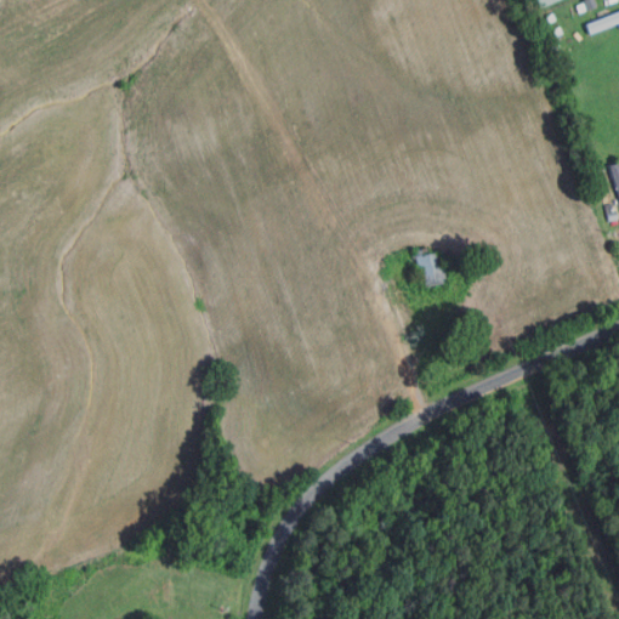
[(563,0),(540,12),(533,0),(563,0)]
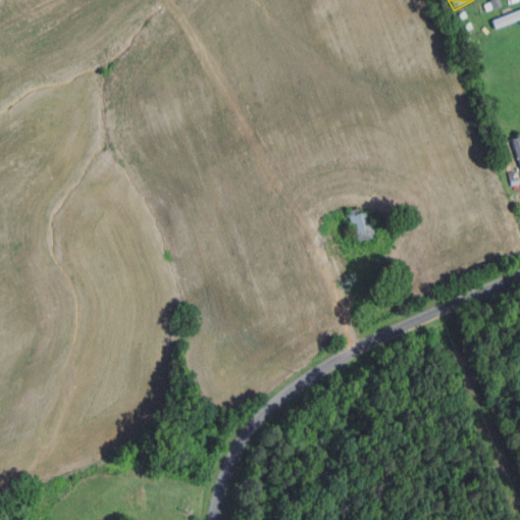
[(496,0),(499,0),(503,8),(495,11),(490,2),(496,0)]
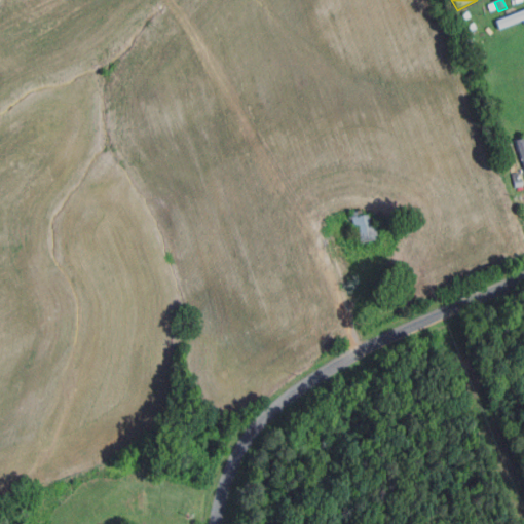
[(523,20),(499,30),(496,21),(523,9),(523,20)]
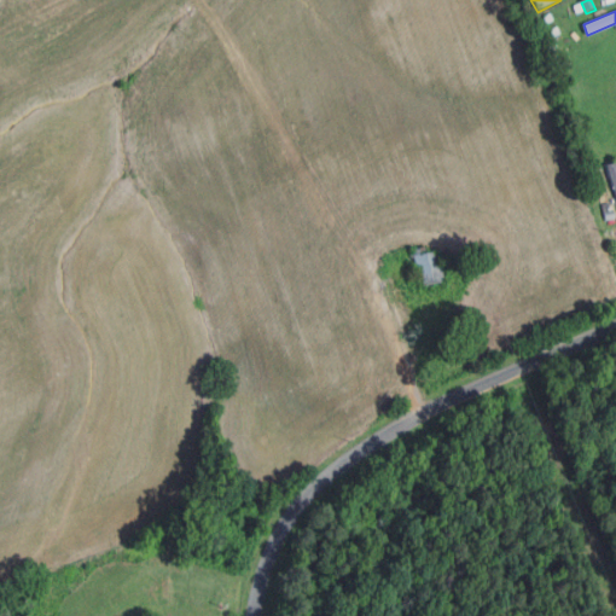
[(561,36),(553,39),(551,32),(557,29),(561,36)]
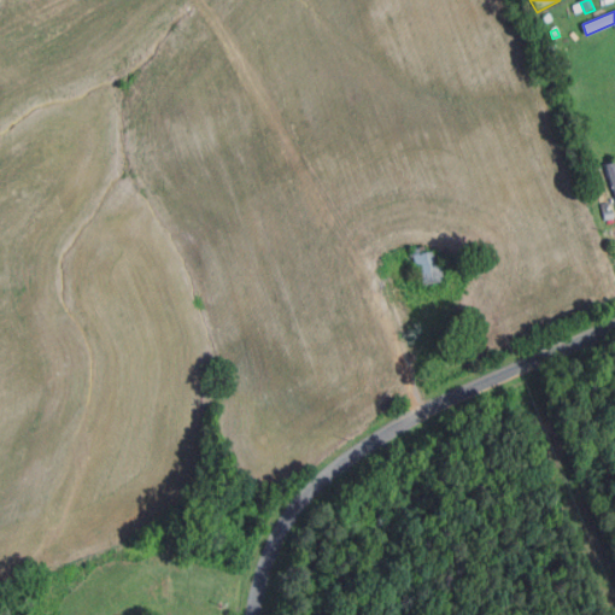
[(554,54),(546,57),(544,51),(551,47),(554,54)]
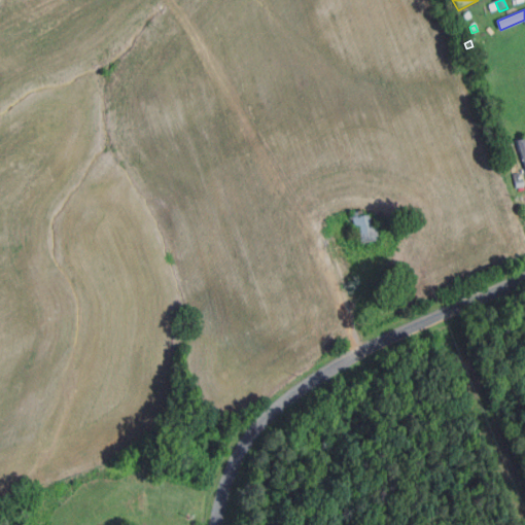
[(519,174),(521,182),(524,181),(524,187),(517,190),(513,176),(519,174)]
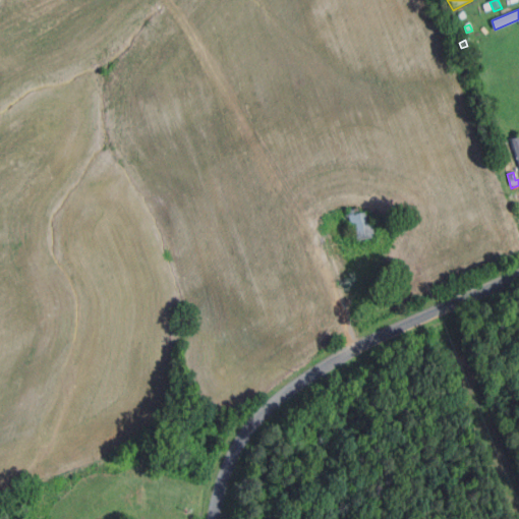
[(357,242),(356,238),(354,239),(351,229),(349,229),(345,216),(348,215),(347,211),(359,208),(361,214),(368,212),(375,235),(371,236),(372,238),(357,242)]
